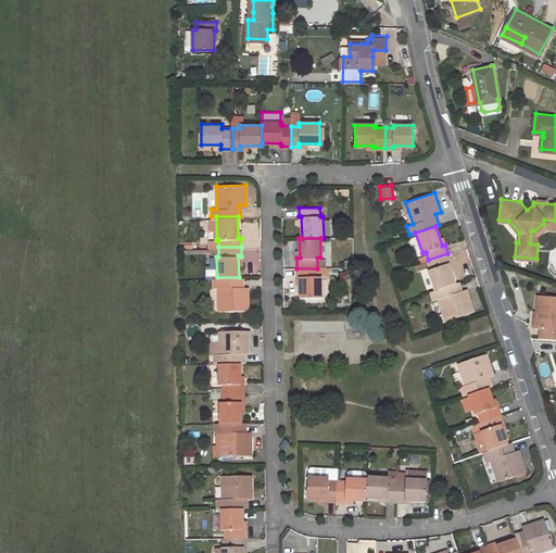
[(428,269),(434,289),(454,283),(447,263),(451,262),(447,253),(428,260),(431,268),(428,269)]
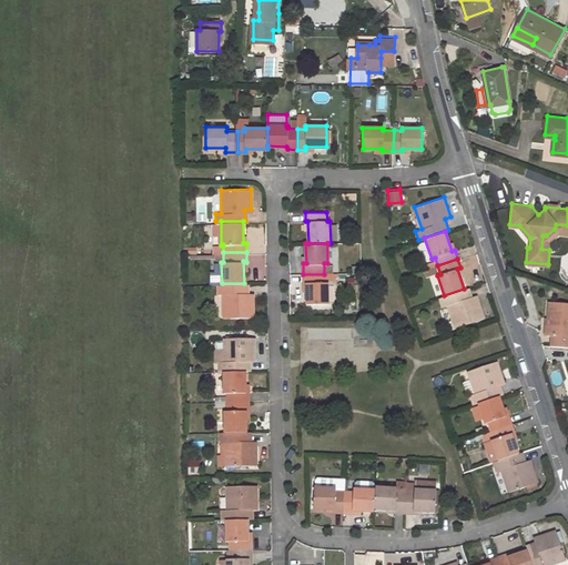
[(306,282),(306,303),(328,302),(327,281),(324,282),(324,274),(303,274),(303,282),(306,282)]
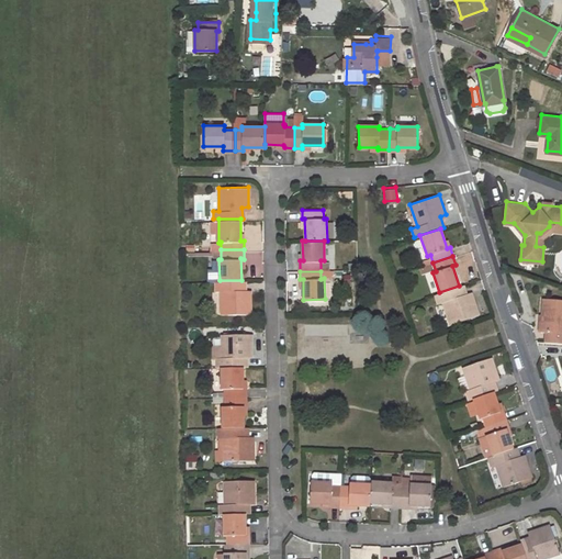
[(220,291),(221,314),(250,313),(249,292),(244,293),(243,280),(242,280),(220,280),(215,280),(215,291),(220,291)]
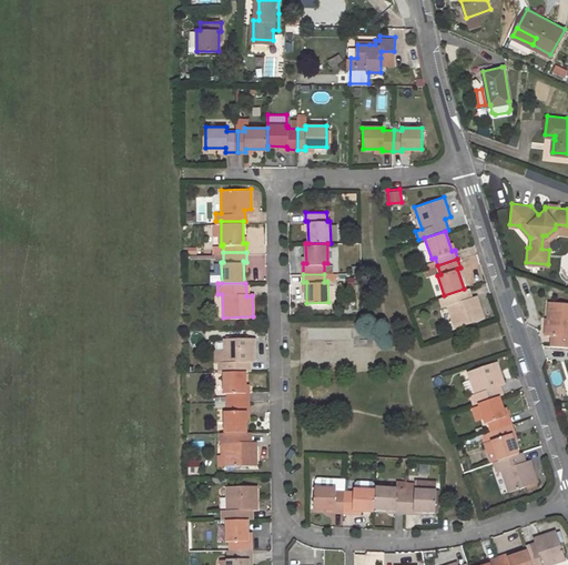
[(447,305),(455,326),(484,316),(477,296),(472,299),(467,288),(464,289),(444,295),(438,298),(442,306),(447,305)]
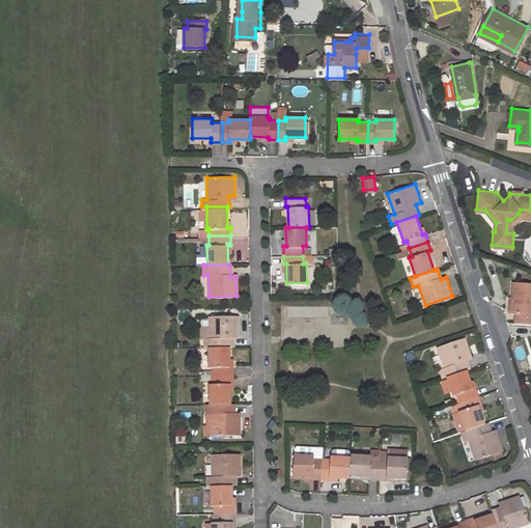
[(530,281),(512,280),(510,310),(515,310),(514,320),(530,321),(530,281)]
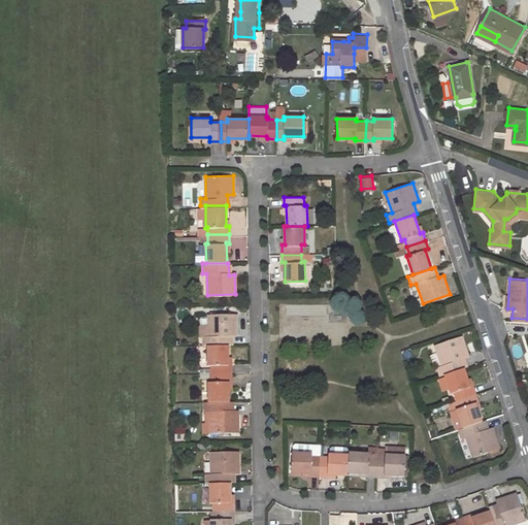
[(207,315),(208,336),(203,336),(203,345),(207,345),(228,343),(230,343),(230,332),(236,332),(235,314),(207,315)]
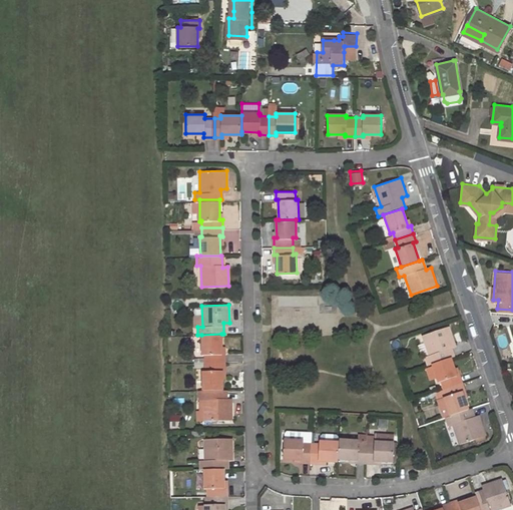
[(423,335),(429,354),(425,355),(428,364),(431,363),(450,356),(452,355),(449,345),(455,343),(449,326),(423,335)]
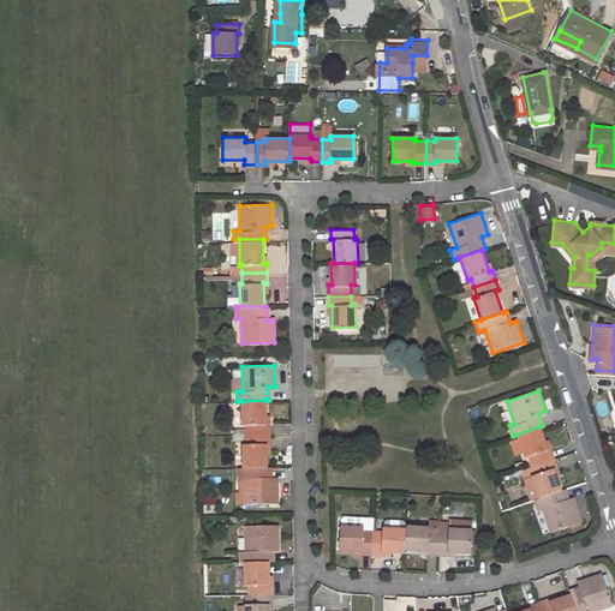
[(242,401),(242,424),(244,424),(244,433),(252,433),(269,433),(269,424),(267,424),(266,400),(242,401)]
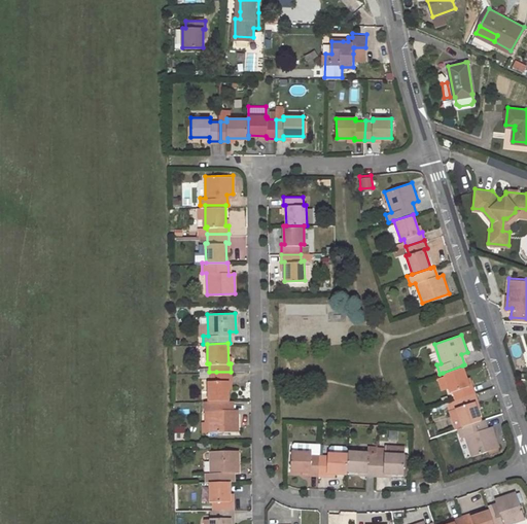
[(468,384),(462,365),(443,373),(450,391),(452,390),(455,397),(473,392),(470,384),(468,384)]
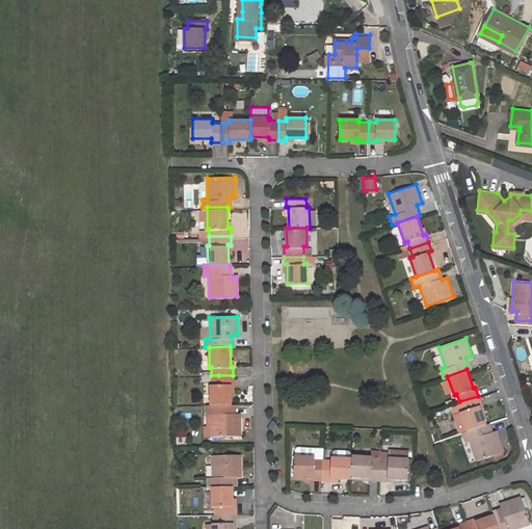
[(209,385),(209,404),(231,403),(231,385),(233,385),(233,375),(218,375),(211,375),(211,385),(209,385)]
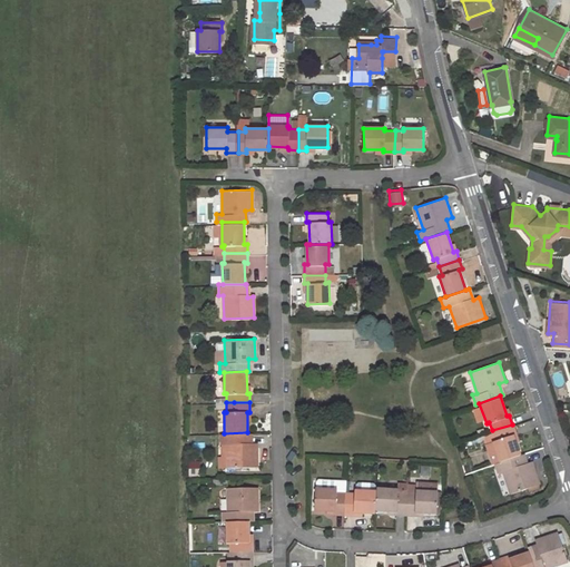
[(520,453),(513,434),(516,433),(512,424),(492,430),(495,440),(492,441),(499,460),(520,453)]
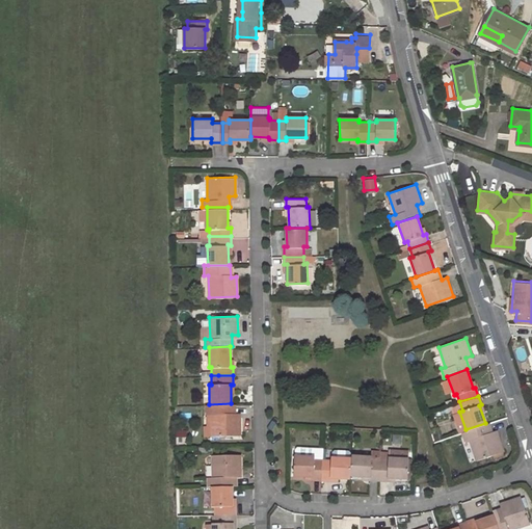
[(231,403),(209,404),(205,404),(206,414),(210,413),(212,435),(239,435),(239,416),(233,416),(233,403),(231,403)]
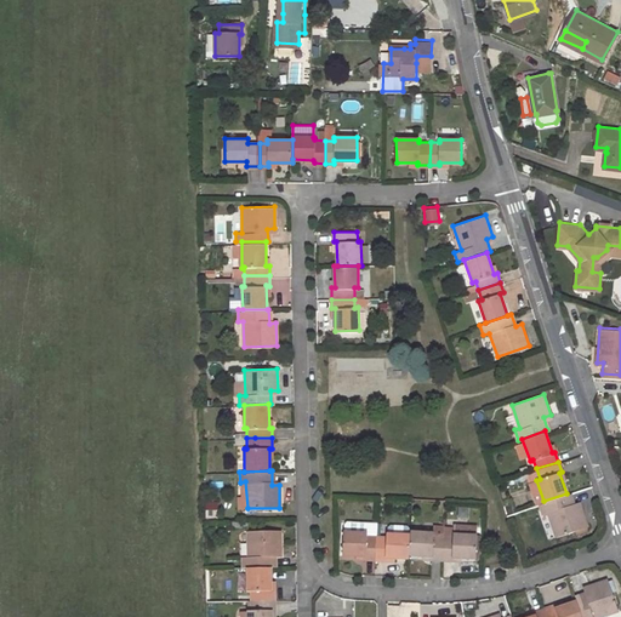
[(547,512),(556,536),(587,525),(580,504),(573,507),(569,493),(567,493),(543,501),(539,503),(542,513),(547,512)]
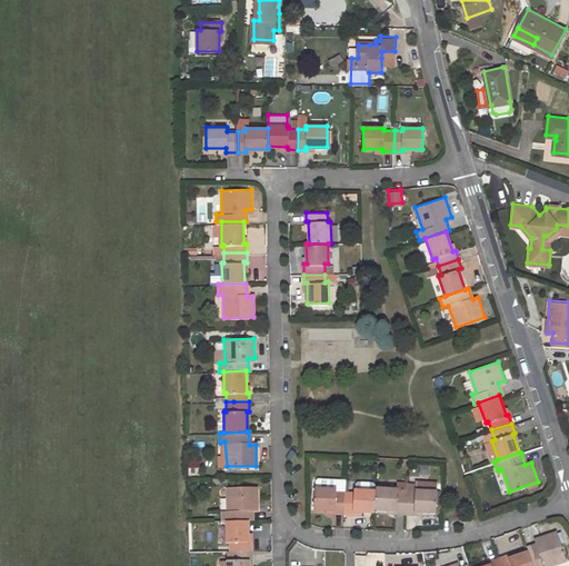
[(496,473),(502,492),(507,490),(500,472),(496,473)]
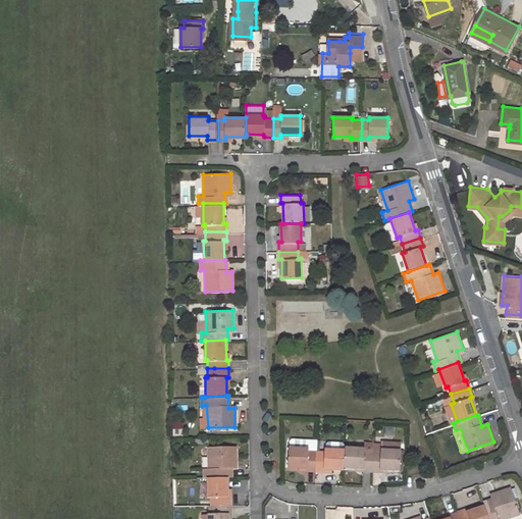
[(398,469),(398,450),(399,443),(399,435),(372,433),(372,451),(371,470),(378,470),(378,468),(398,469)]
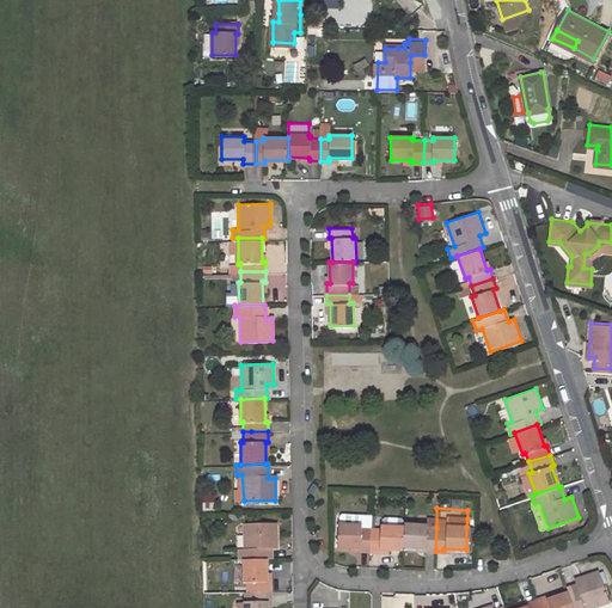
[(380,517),(380,526),(379,528),(371,528),(369,551),(379,552),(379,548),(402,550),(403,547),(403,527),(403,523),(404,519),(380,517)]
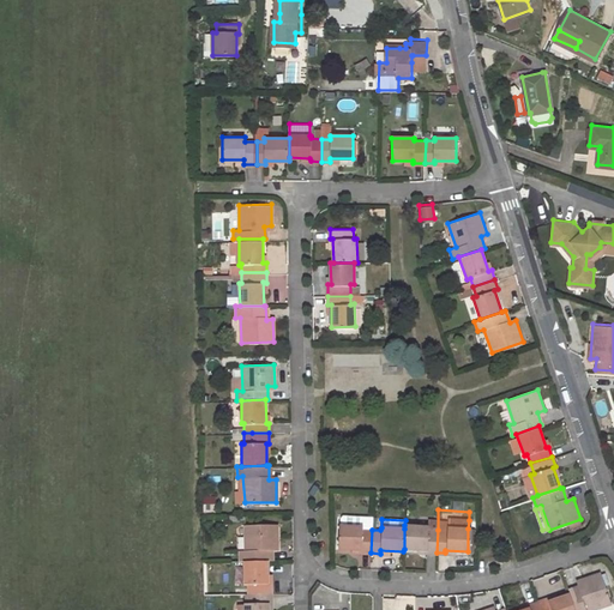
[(244,561),(268,560),(270,560),(270,547),(277,547),(276,525),(245,525),(245,550),(239,550),(239,561),(244,561)]
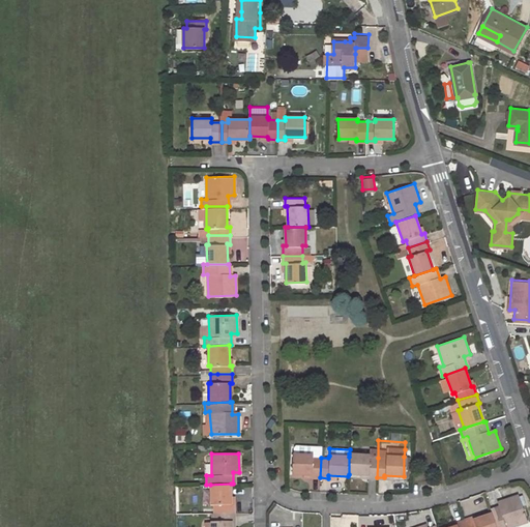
[(349,474),(367,475),(367,477),(377,477),(378,458),(367,458),(367,455),(349,454),(349,457),(349,474)]
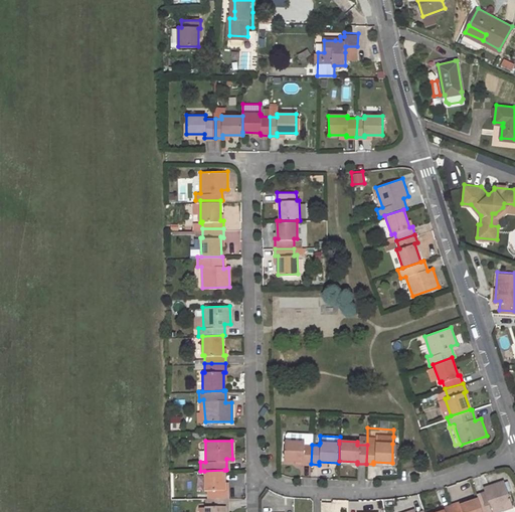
[(303,442),(284,442),(284,461),(302,462),(302,464),(311,464),(312,445),(303,445),(303,442)]
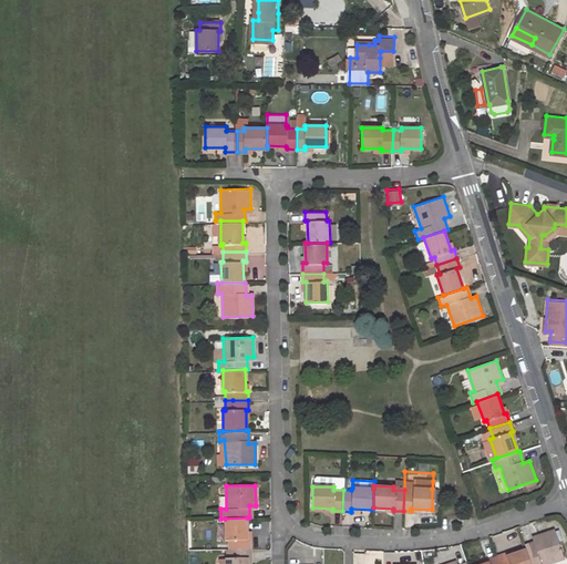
[(225,519),(225,541),(227,541),(228,549),(250,547),(249,540),(247,540),(247,518),(225,519)]
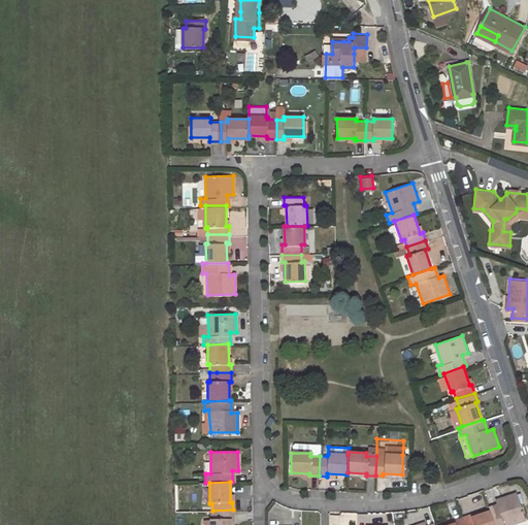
[(505,524),(524,519),(514,492),(496,498),(498,503),(488,506),(489,510),(493,524),(505,524)]
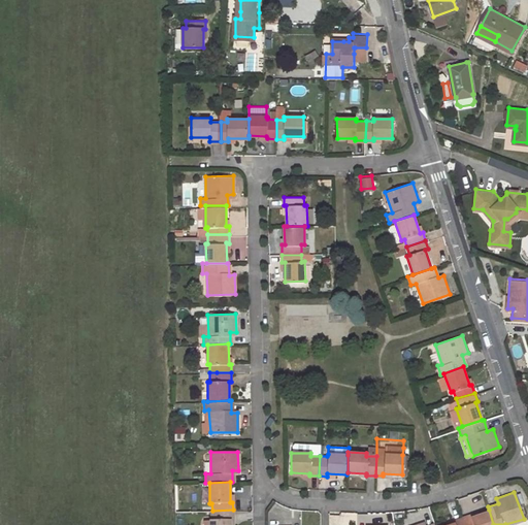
[(209,520),(209,524),(230,524),(231,520),(233,520),(233,510),(212,511),(212,520),(209,520)]
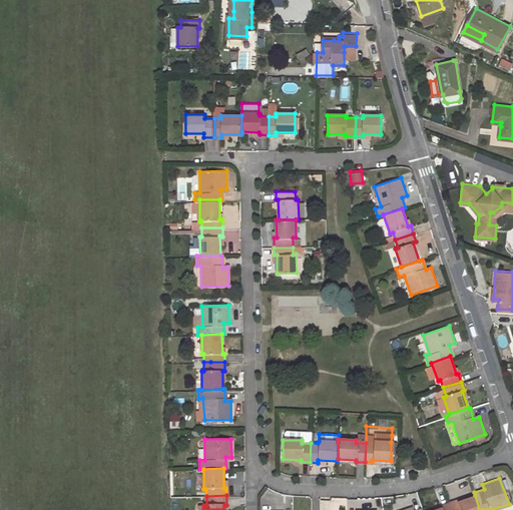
[(479,509),(475,495),(457,501),(456,498),(448,501),(451,509),(479,509)]
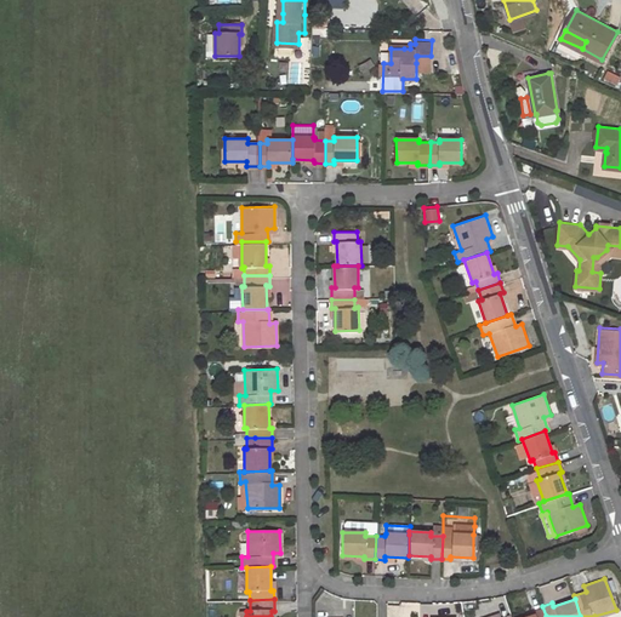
[(533,612),(520,616),(546,616),(542,606),(533,610),(533,612)]
